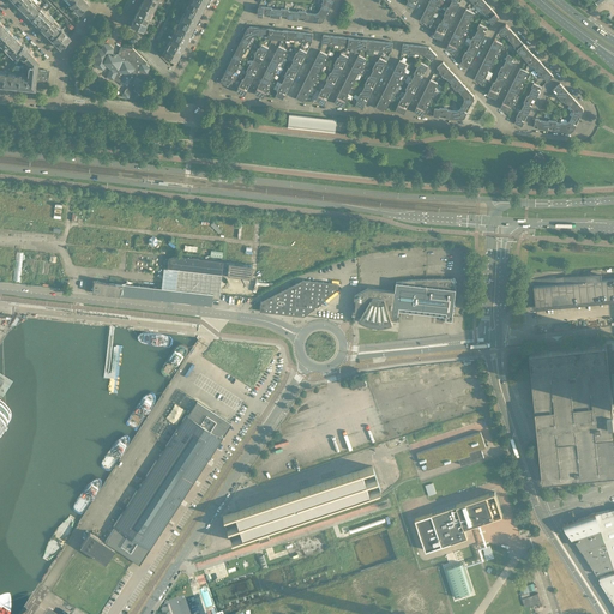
[(32,0),(30,0),(22,10),(25,13),(36,4),(32,0)]
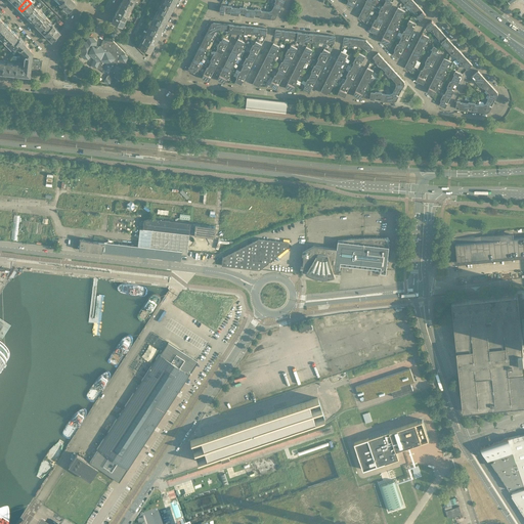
[(66,19),(46,0),(43,0),(64,22),(66,19)]
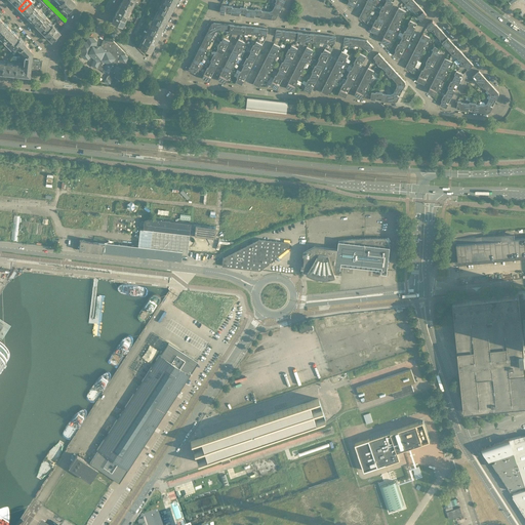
[(72,0),(70,0),(63,7),(67,11),(69,12),(72,9),(70,8),(75,3),(72,0)]
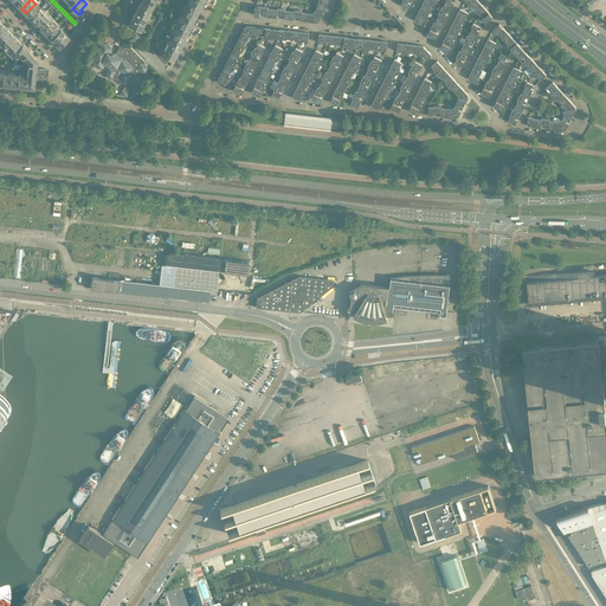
[(143,0),(140,0),(139,5),(152,11),(154,5),(143,0)]
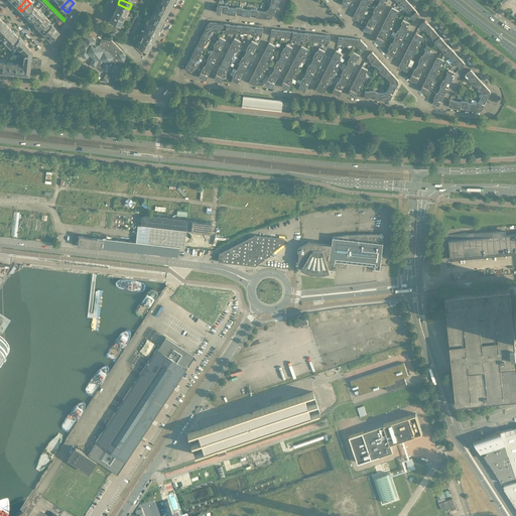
[(170,5),(159,0),(158,0),(157,3),(155,2),(155,4),(157,5),(156,5),(167,11),(170,5)]
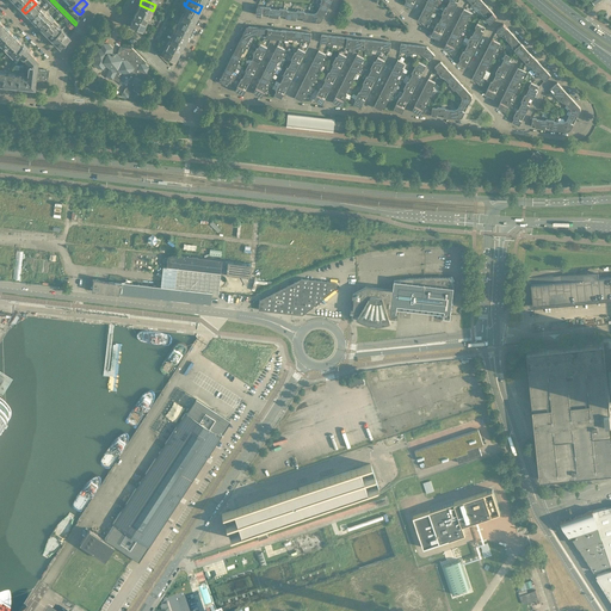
[(331,4),(323,0),(321,0),(321,2),(320,7),(327,11),(331,4)]
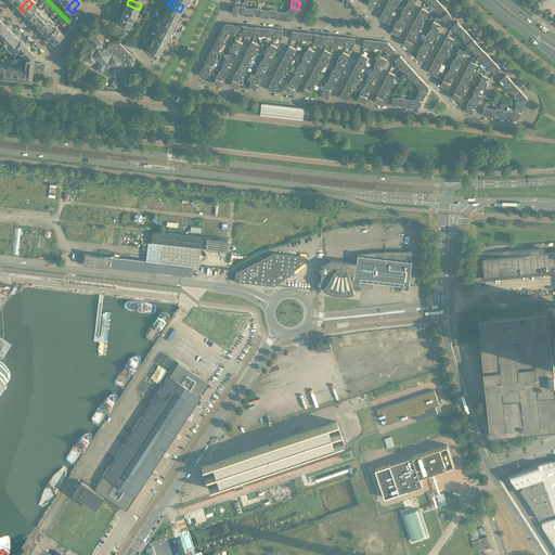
[(414,5),(408,2),(405,7),(404,5),(403,9),(410,13),(414,5)]
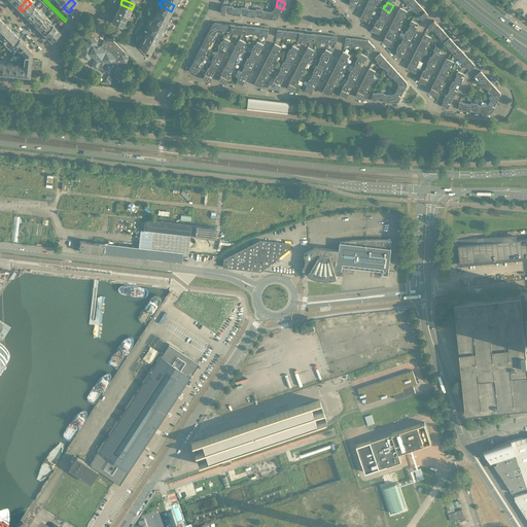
[(423,8),(418,2),(413,7),(416,10),(415,10),(417,13),(423,8)]
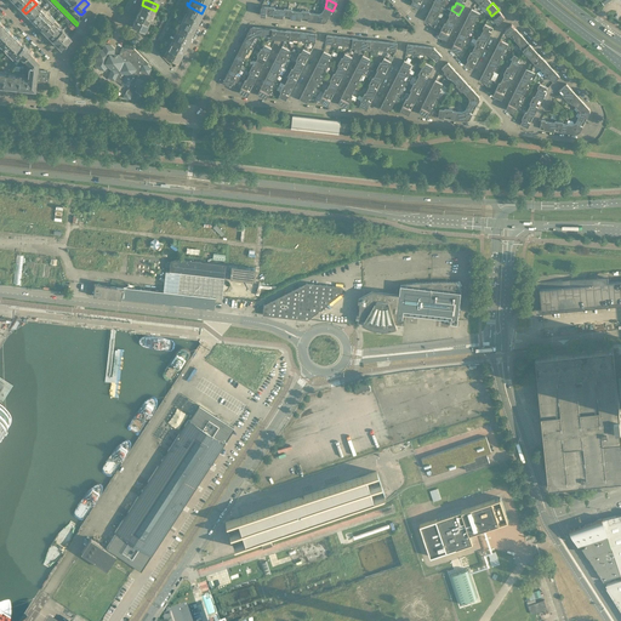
[(36,4),(26,13),(30,18),(41,7),(36,4)]
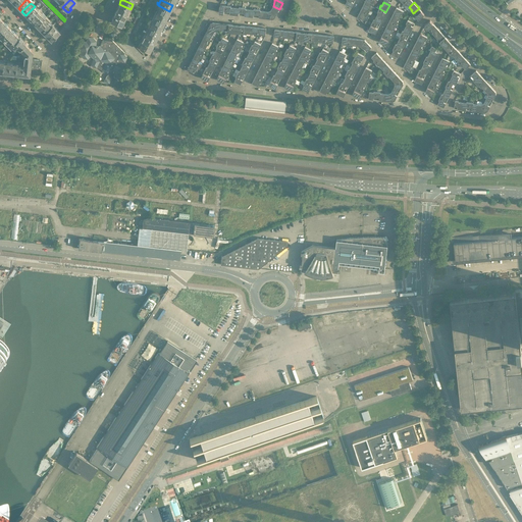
[(364,3),(361,9),(368,13),(369,10),(368,9),(370,6),(364,3)]
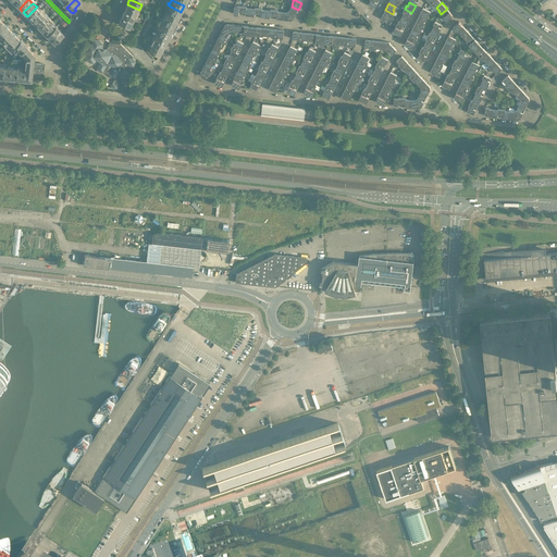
[(127,4),(124,10),(136,15),(139,10),(127,4)]
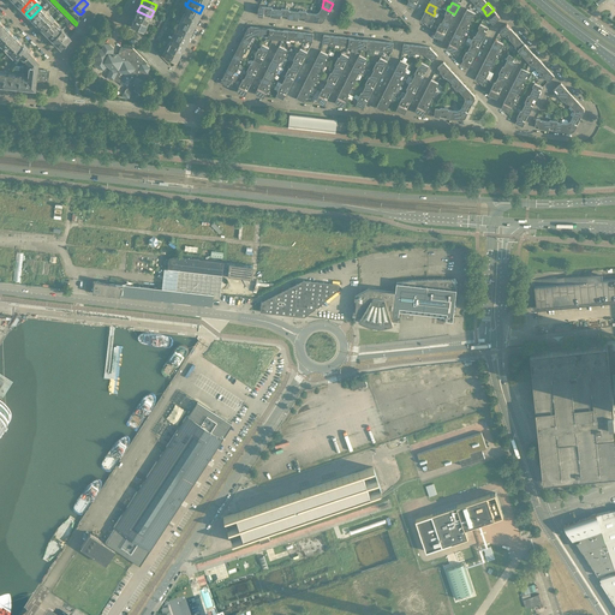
[(34,22),(45,12),(46,10),(42,6),(41,7),(30,18),(34,22)]
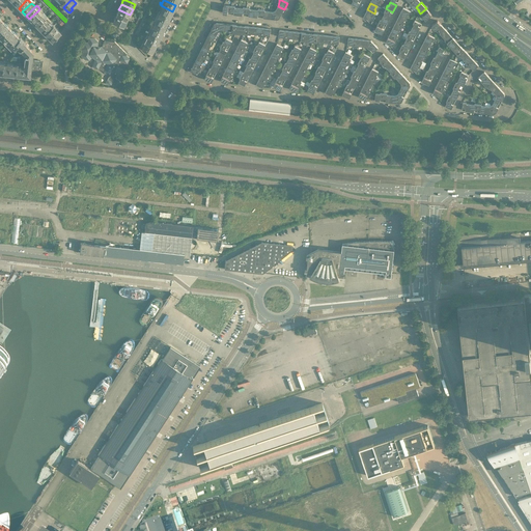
[(172,11),(161,5),(159,10),(170,16),(172,11)]
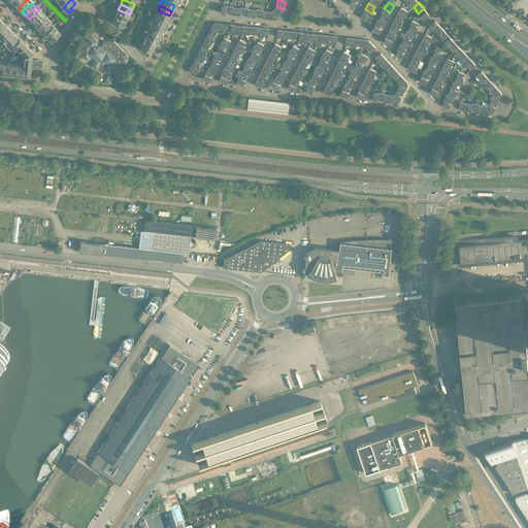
[(230,5),(223,5),(222,12),(229,13),(230,5)]
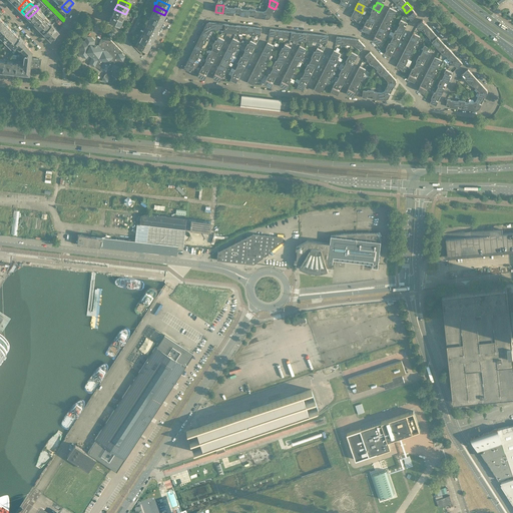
[(275,9),(269,6),(267,9),(265,10),(269,17),(270,17),(275,9)]
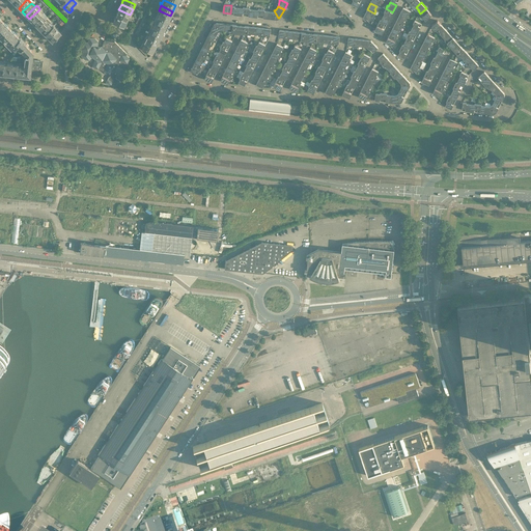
[(54,14),(49,7),(47,9),(51,14),(51,12),(52,15),(54,17),(56,16),(54,14)]
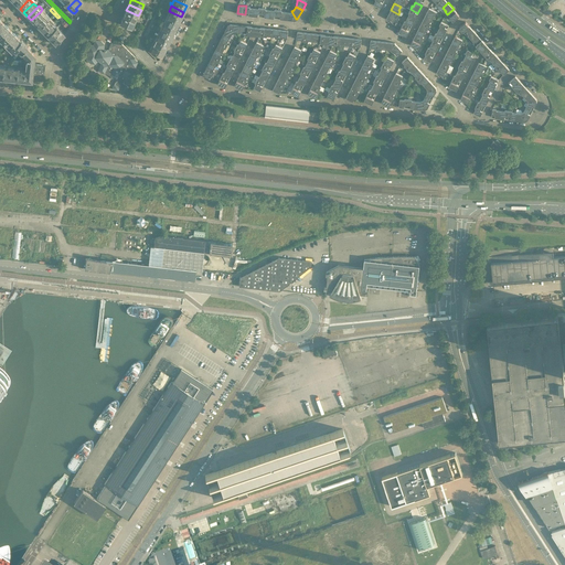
[(429,8),(425,14),(432,18),(434,14),(435,14),(437,11),(429,8)]
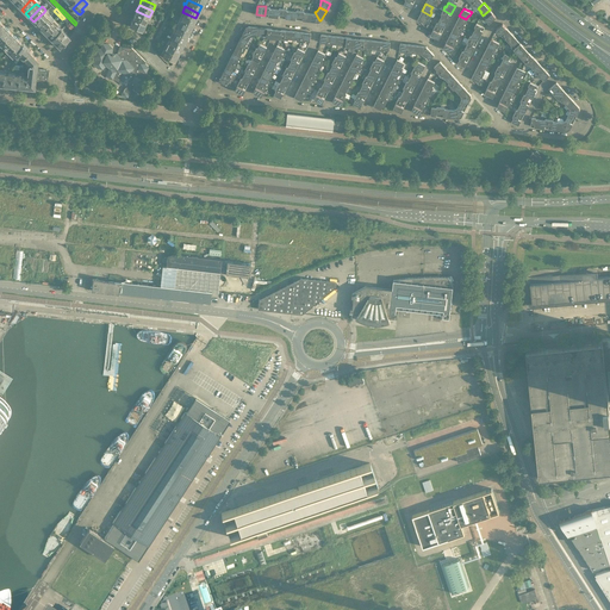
[(450,14),(443,10),(441,13),(442,14),(440,18),(447,22),(450,14)]
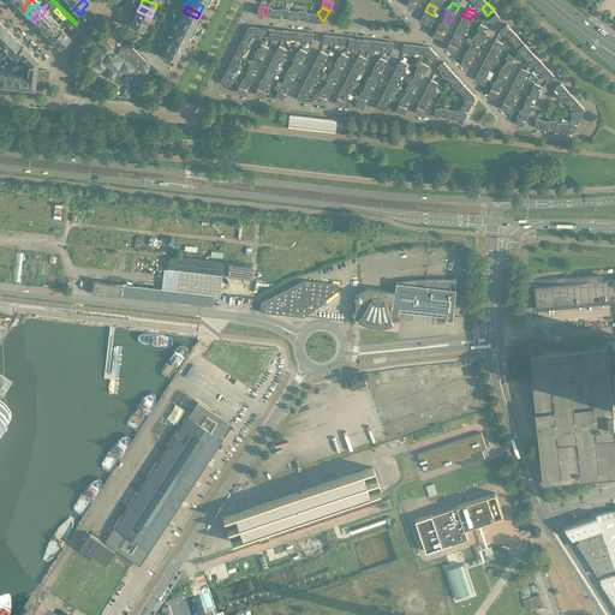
[(500,16),(494,10),(487,16),(493,22),(500,16)]
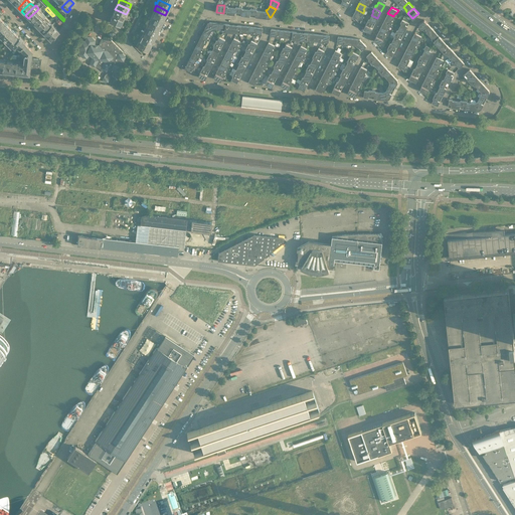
[(115,9),(113,13),(124,19),(126,14),(115,9)]
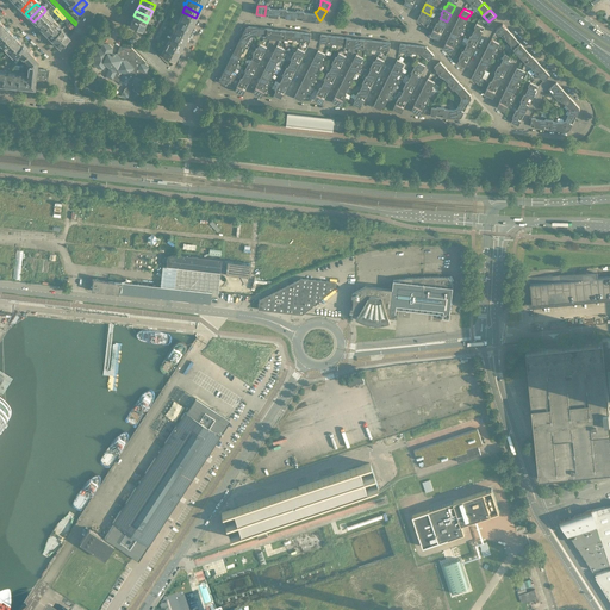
[(422,11),(417,19),(424,23),(427,18),(428,19),(430,16),(422,11)]
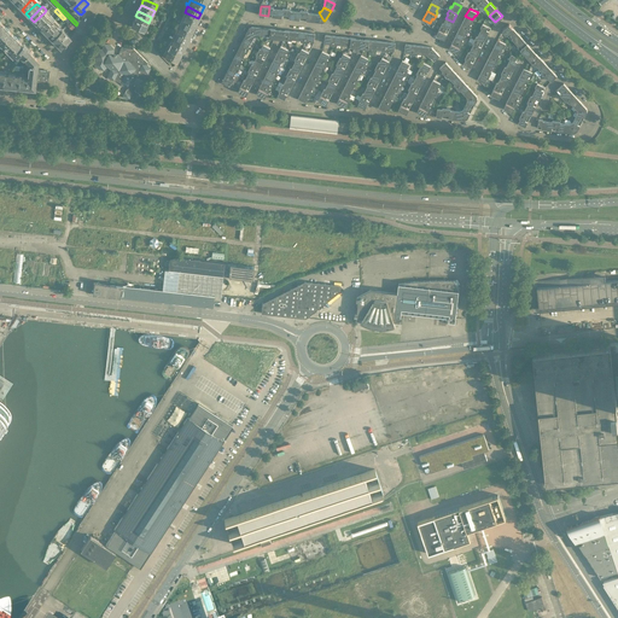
[(45,12),(34,22),(39,27),(50,16),(45,12)]
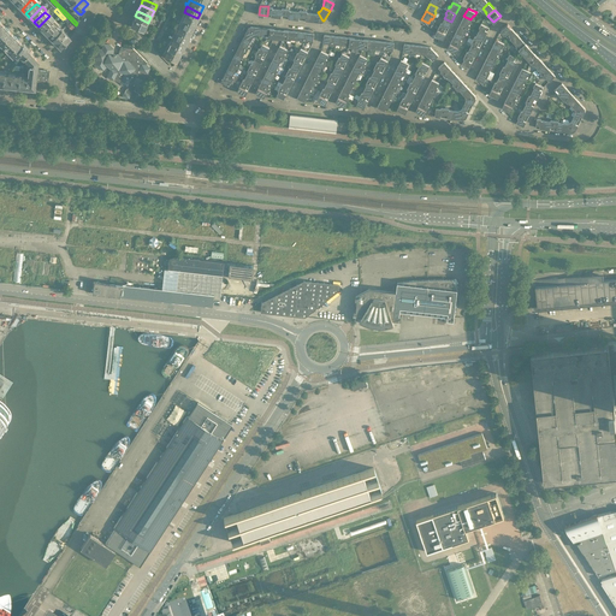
[(197,18),(184,12),(181,18),(194,24),(197,18)]
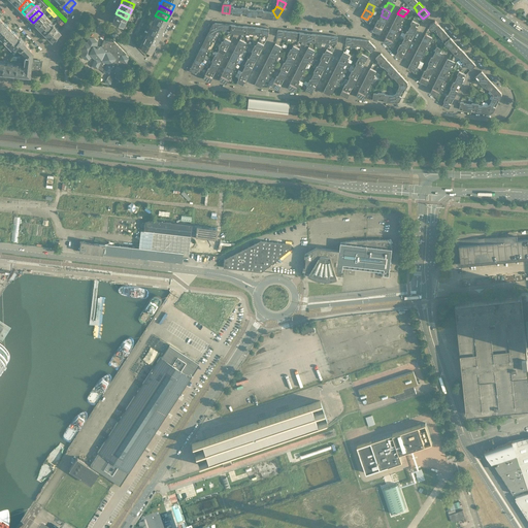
[(42,13),(33,23),(36,26),(45,18),(42,13)]
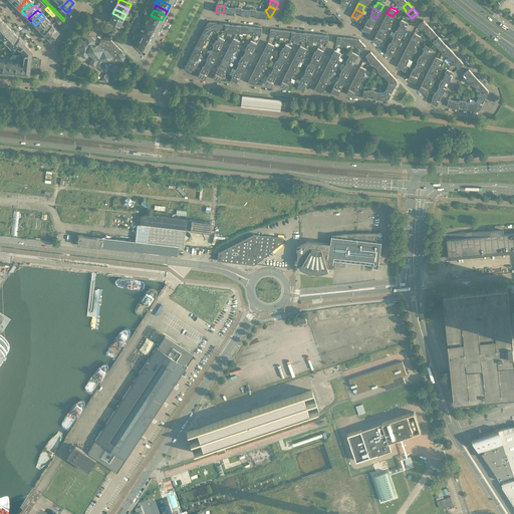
[(112,13),(109,19),(116,23),(114,25),(118,27),(123,19),(112,13)]
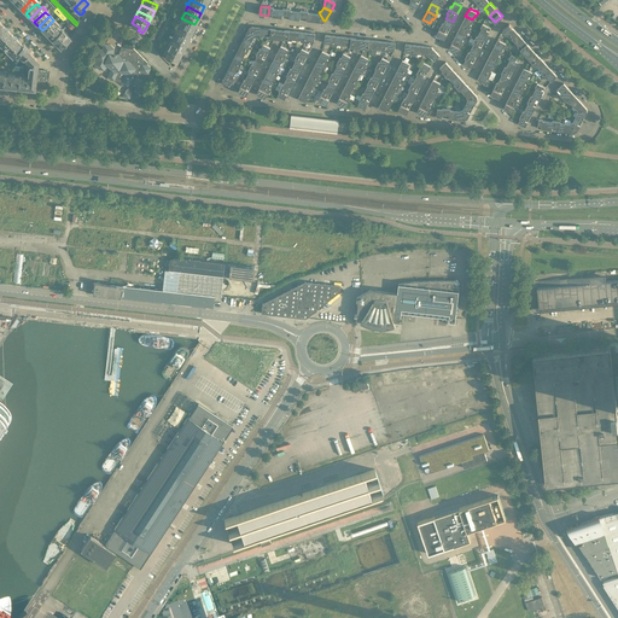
[(465,16),(461,24),(470,28),(471,24),(472,19),(465,16)]
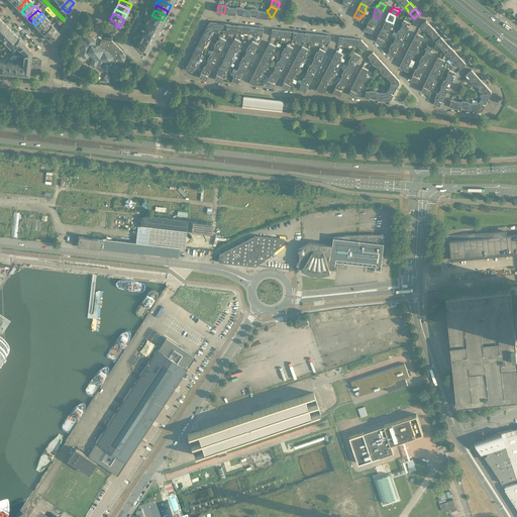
[(163,20),(151,15),(149,20),(161,25),(163,20)]
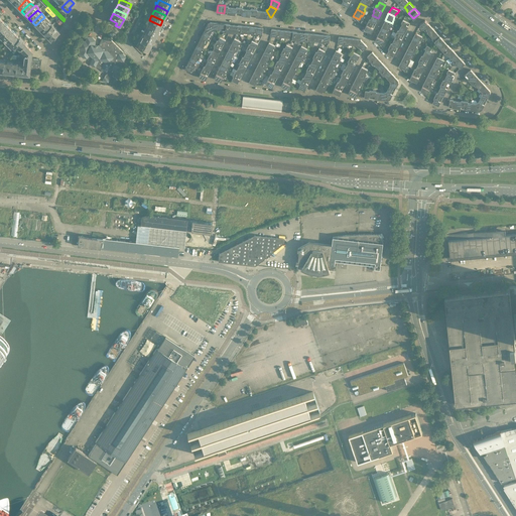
[(378,18),(372,15),(370,19),(370,18),(368,21),(375,25),(378,18)]
